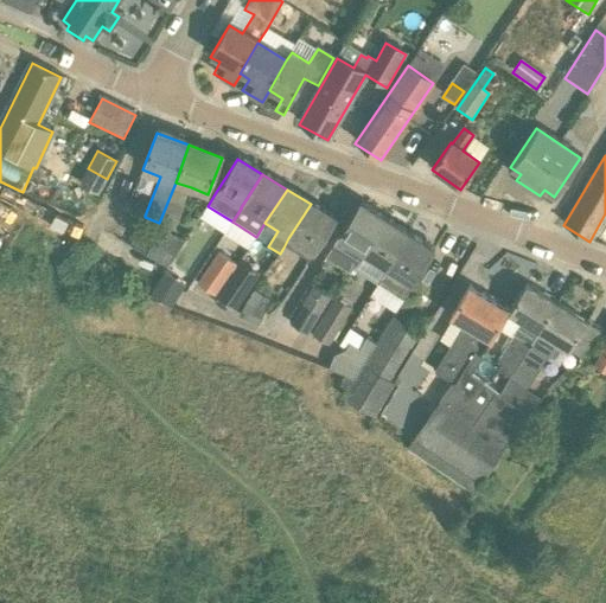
[(128,209),(136,212),(140,203),(131,200),(128,209)]
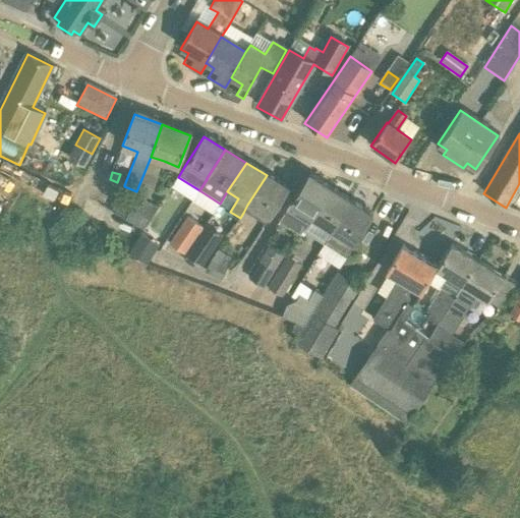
[(134,197),(135,198),(146,203),(149,195),(150,196),(156,179),(143,174),(136,191),(134,197)]
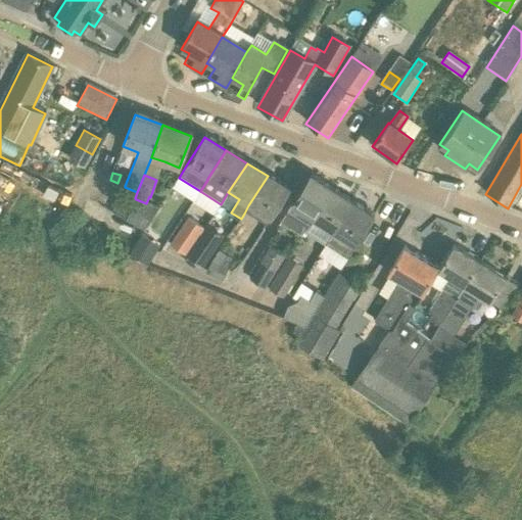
[(244,214),(267,226),(271,220),(289,190),(268,176),(248,205),(244,214)]
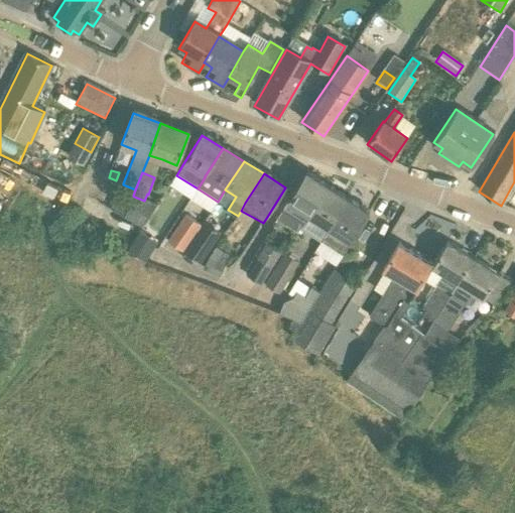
[(288,203),(284,209),(304,222),(328,186),(306,173),(288,203)]
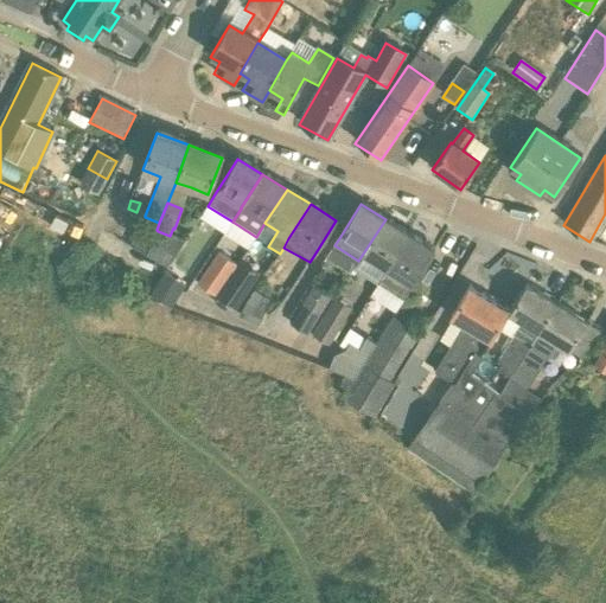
[(409,235),(386,219),(358,261),(352,271),(377,287),(378,284),(409,235)]
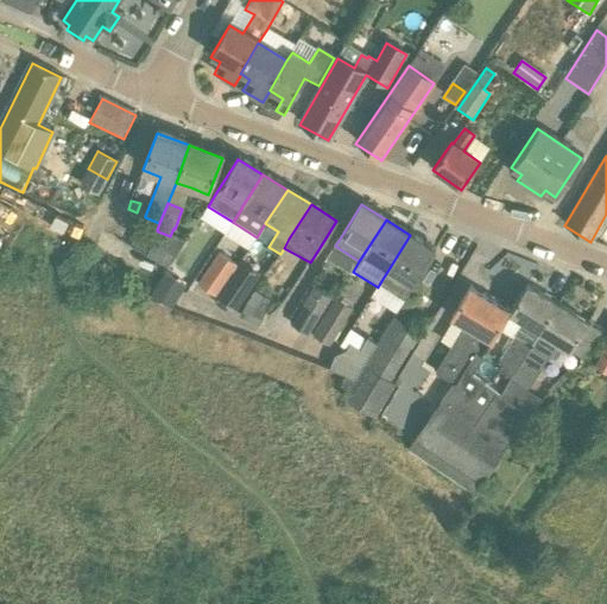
[(152,243),(144,258),(168,271),(170,268),(171,267),(184,245),(170,236),(158,231),(152,243)]
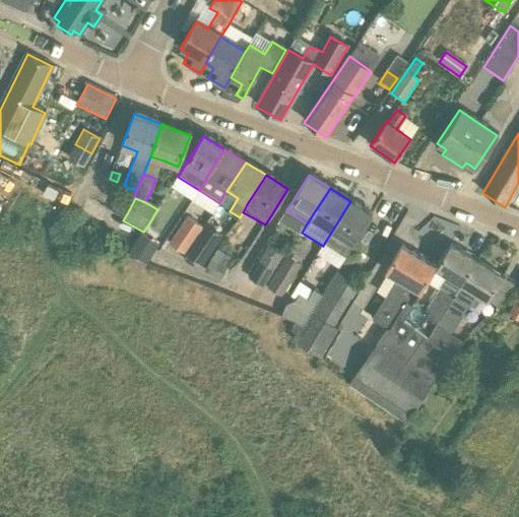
[(350,201),(324,244),(345,258),(372,215),(350,201)]
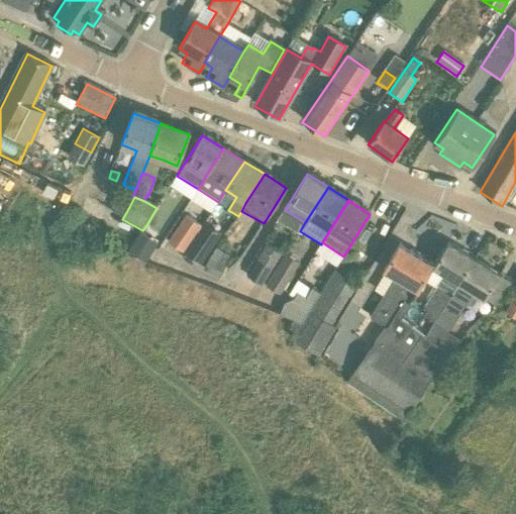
[(201,226),(187,216),(169,242),(183,252),(201,226)]
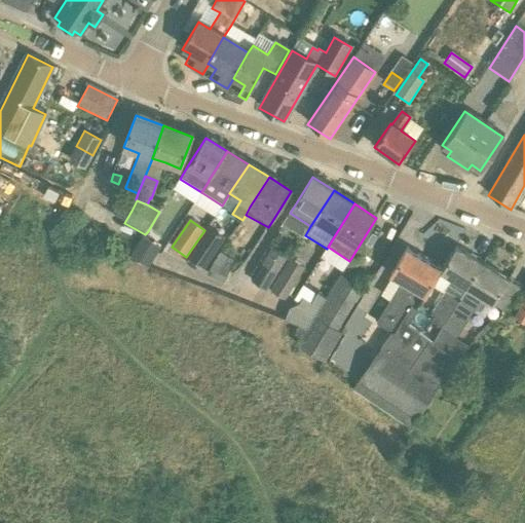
[(222,240),(207,229),(188,257),(203,268),(222,240)]
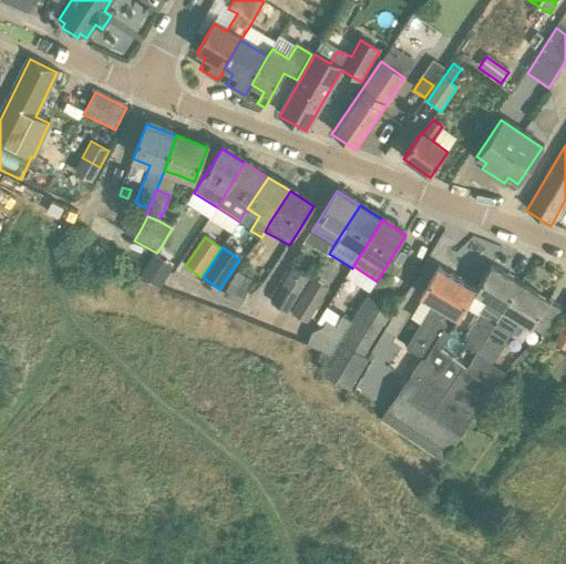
[(139,279),(160,288),(168,273),(166,270),(174,258),(160,249),(156,253),(139,279)]
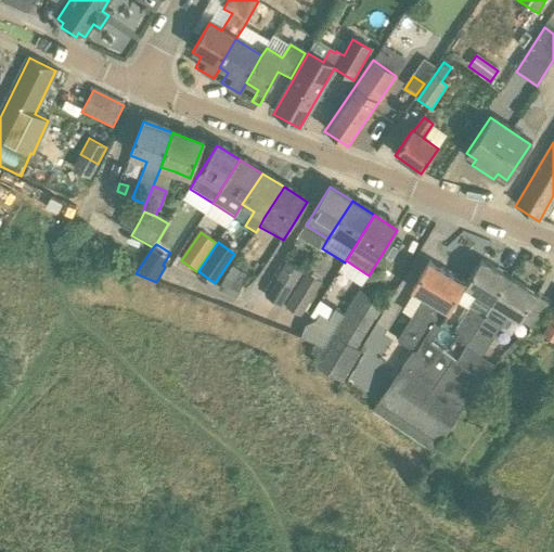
[(509,280),(480,262),(465,287),(478,296),(453,334),(468,343),(465,349),(493,305),(492,305),(509,280)]
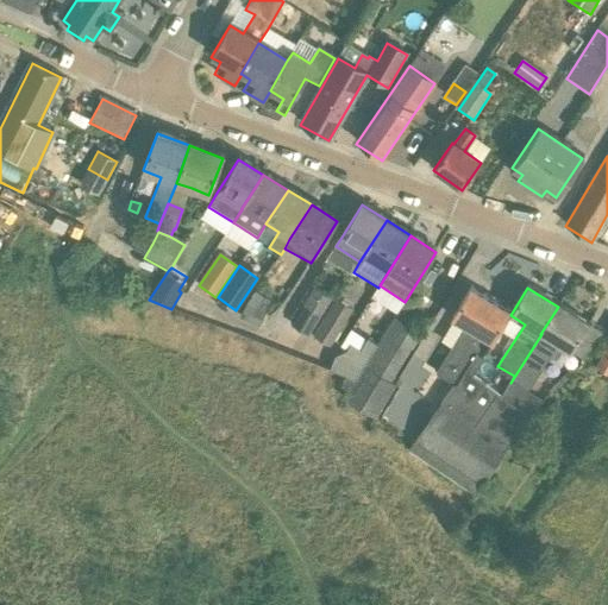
[(325,309),(330,313),(336,302),(314,289),(290,327),(308,338),(311,334),(325,309)]
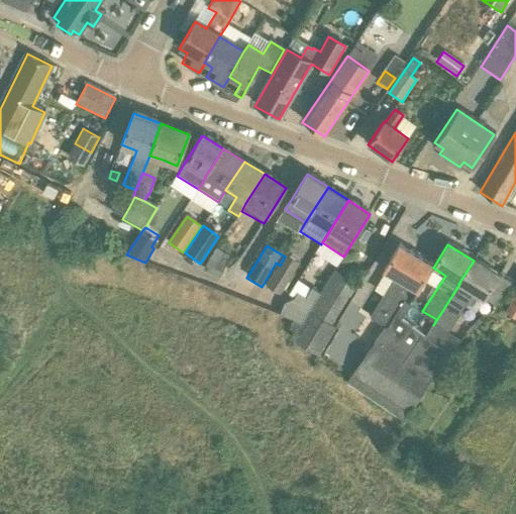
[(402,320),(410,307),(403,303),(406,298),(402,296),(407,287),(416,292),(432,265),(399,245),(383,272),(395,279),(370,318),(386,328),(393,334),(402,320)]
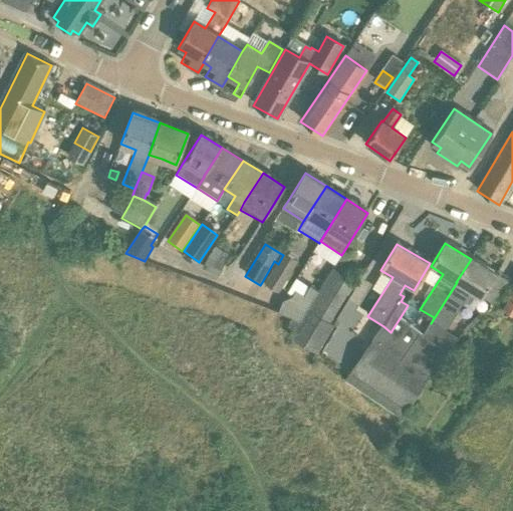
[(215,248),(208,258),(223,265),(228,257),(215,248)]
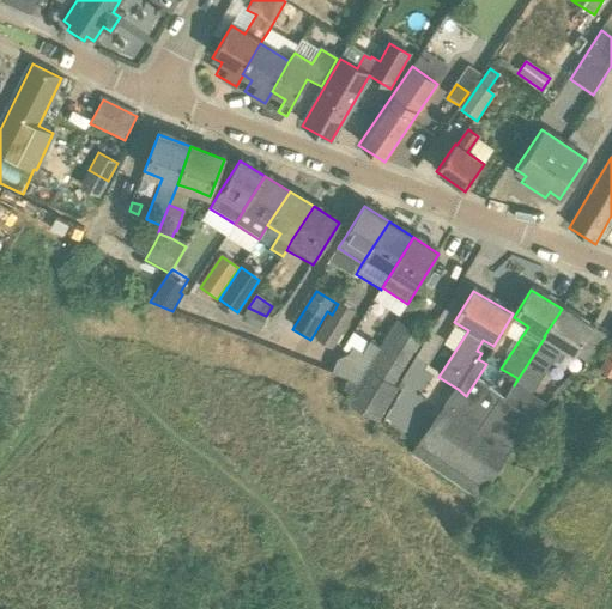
[(244,315),(241,322),(261,330),(267,317),(266,316),(248,308),(244,315)]
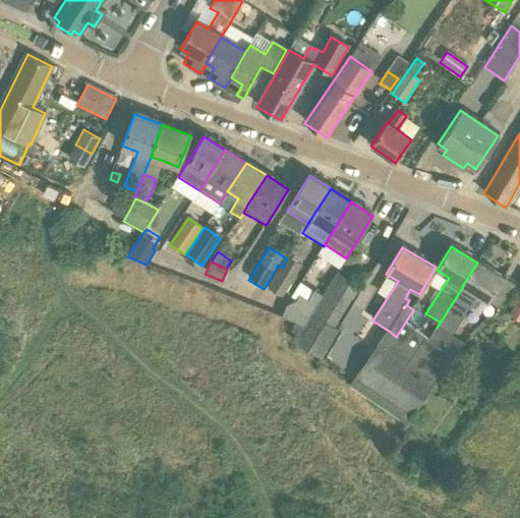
[(463,286),(437,328),(452,337),(477,295),(489,302),(504,278),(477,263),(462,286),(463,286)]
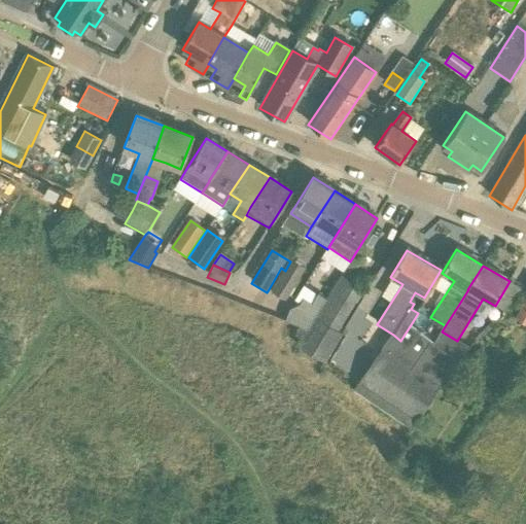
[(285,271),(281,268),(269,289),(285,301),(299,278),(285,271)]
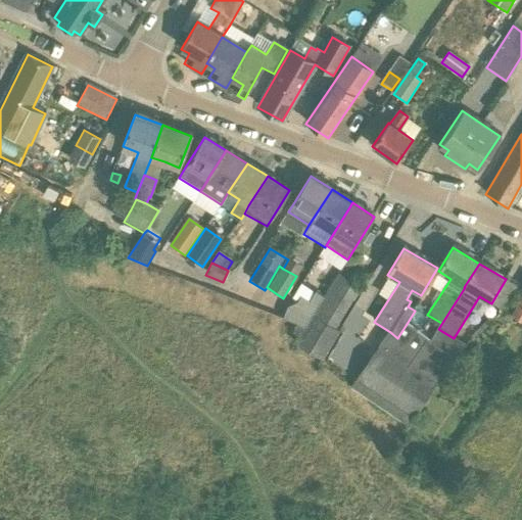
[(295,343),(322,360),(339,332),(335,329),(360,288),(337,275),(324,297),(305,327),(295,343)]
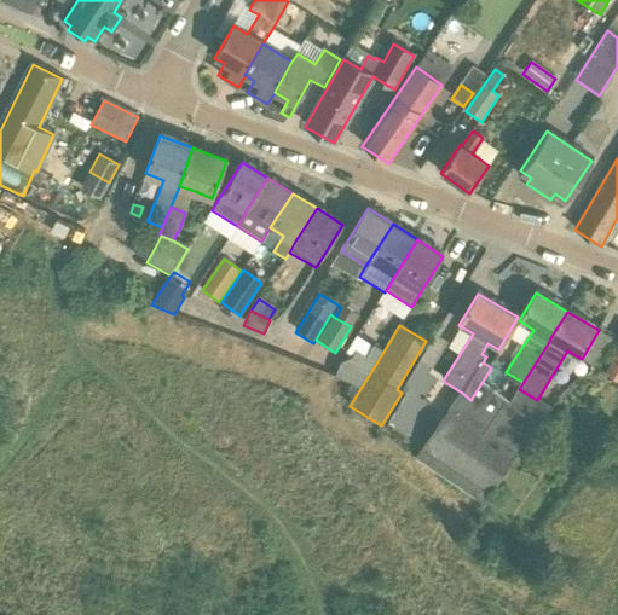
[(383,352),(371,344),(364,357),(354,350),(351,357),(339,363),(333,376),(362,387),(383,352)]
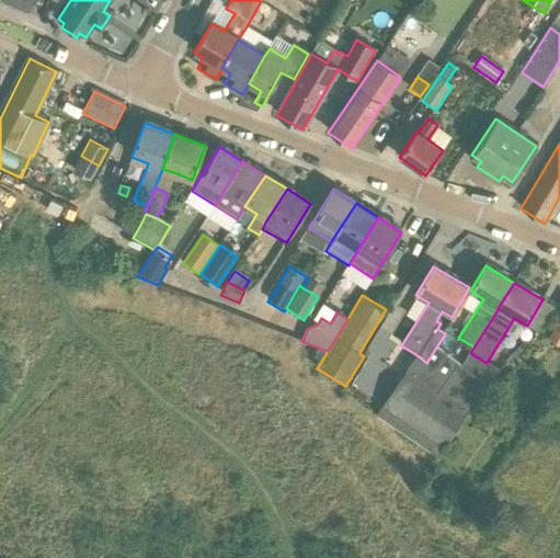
[(559,321),(550,341),(559,345),(559,321)]
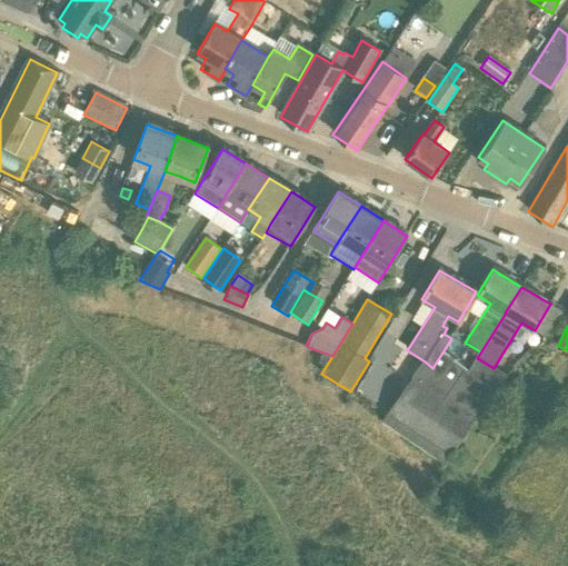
[(425,361),(384,423),(446,465),(476,420),(494,391),(442,353),(432,368),(425,361)]
